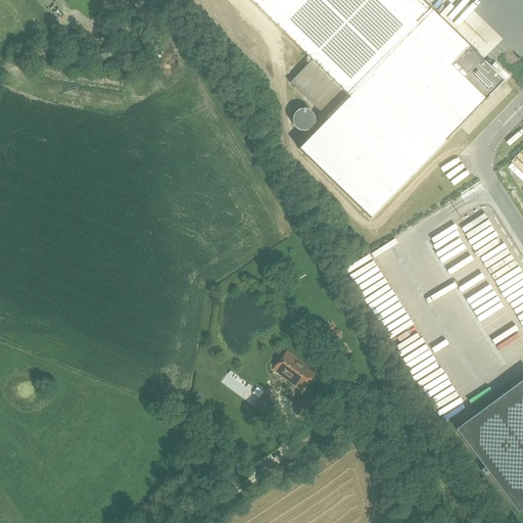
[(248,0),(312,60),(290,83),(328,120),(298,149),(371,219),(504,82),(420,0),(248,0)]
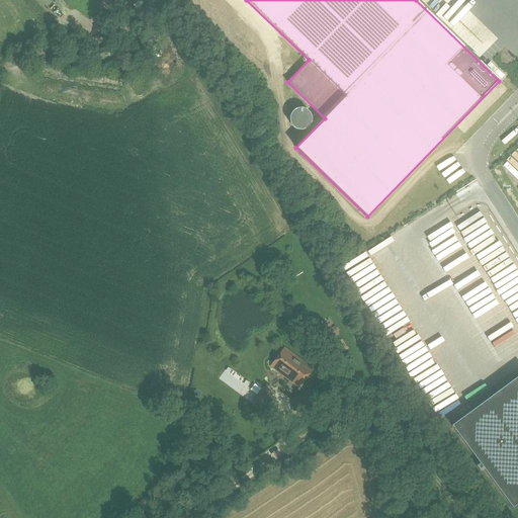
[(501,79),(505,76),(490,62),(487,65),(501,79)]
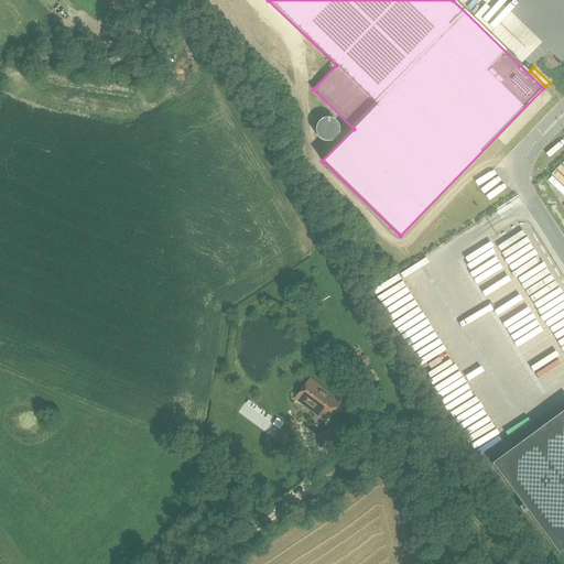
[(320,137),(322,140),(326,141),(331,142),(333,141),(337,139),(339,137),(340,134),(342,130),(340,126),(338,121),(336,119),(332,118),(328,118),(324,119),(321,121),(318,125),(317,128),(317,132),(320,137)]
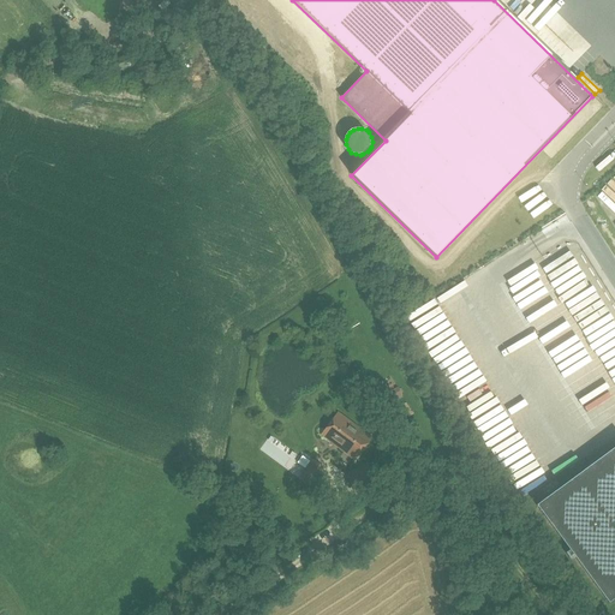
[(396,388),(394,389),(384,394),(389,401),(401,395),(396,388)]
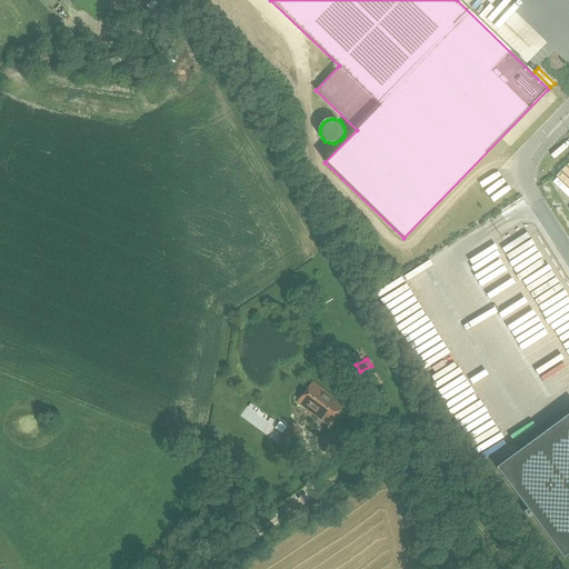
[(311,415),(327,392),(311,380),(295,403),(311,415)]
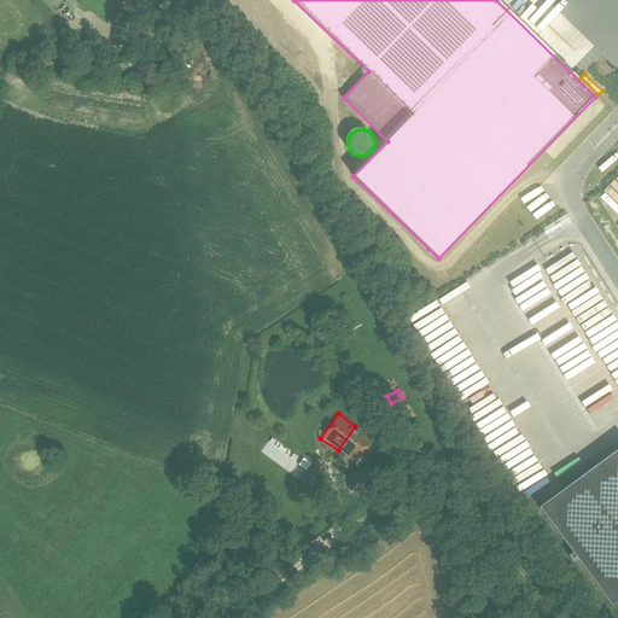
[(373,438),(367,433),(355,426),(338,450),(355,464),(373,438)]
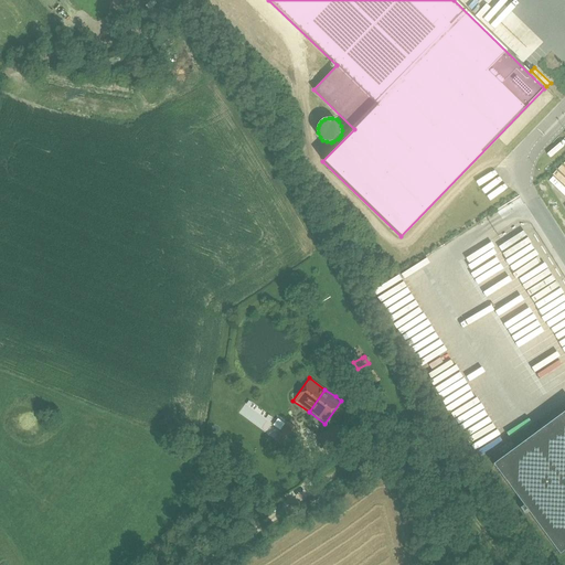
[(564,411),(492,465),(560,554),(564,548),(564,411)]
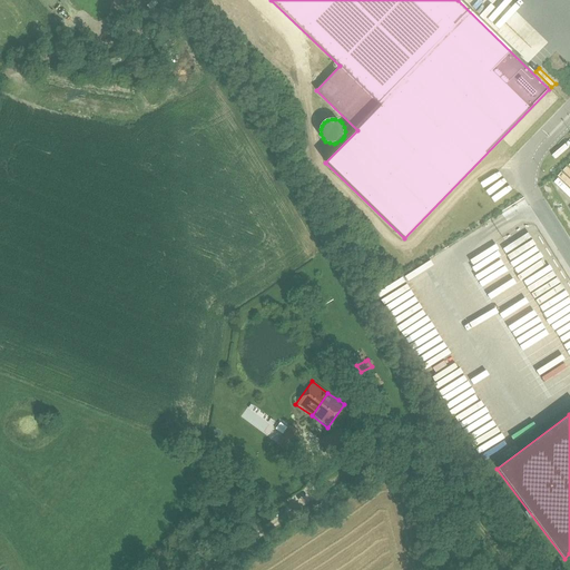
[(350,449),(341,431),(321,440),(330,459),(350,449)]
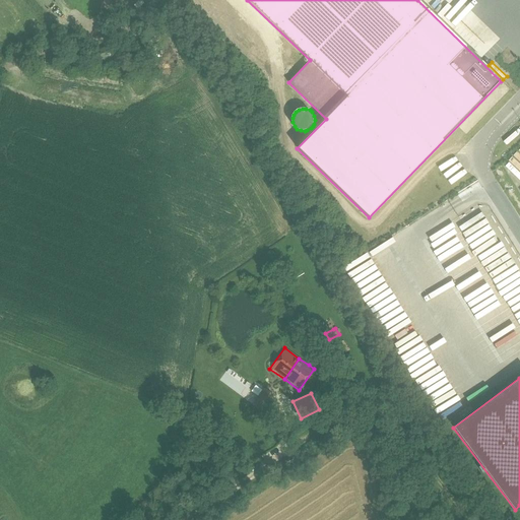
[(260,396),(253,404),(260,409),(266,401),(260,396)]
